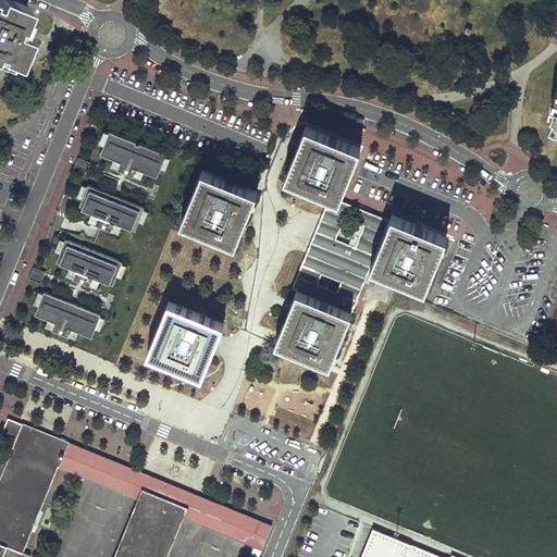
[(0,0),(0,56),(12,61),(23,35),(13,31),(23,4),(12,0),(0,0)]
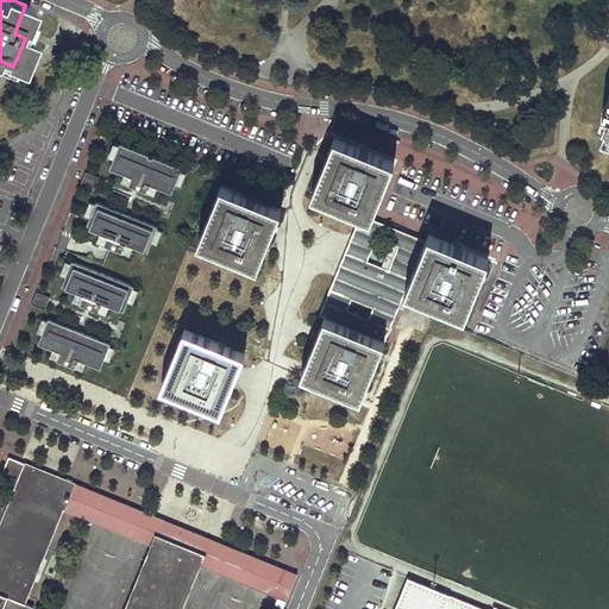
[(608,107),(598,133),(608,137),(608,107)]
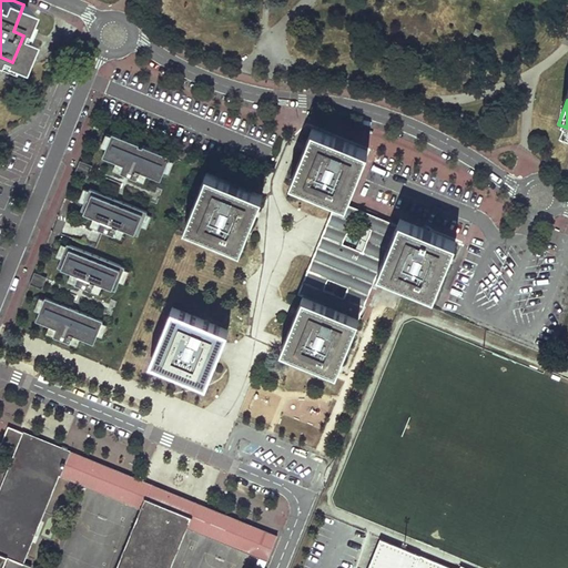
[(367,150),(312,128),(290,182),(336,201),(344,204),(367,150)]
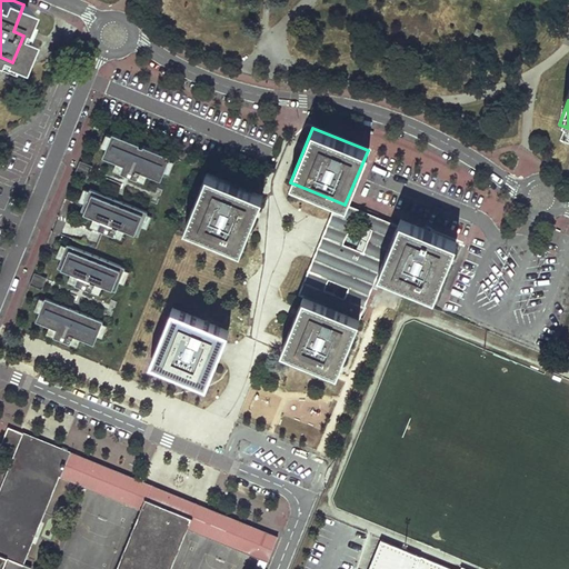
[(163,172),(169,175),(175,161),(169,159),(170,158),(111,133),(111,136),(106,133),(100,146),(106,148),(102,157),(116,162),(112,170),(143,183),(147,176),(160,181),(163,172)]
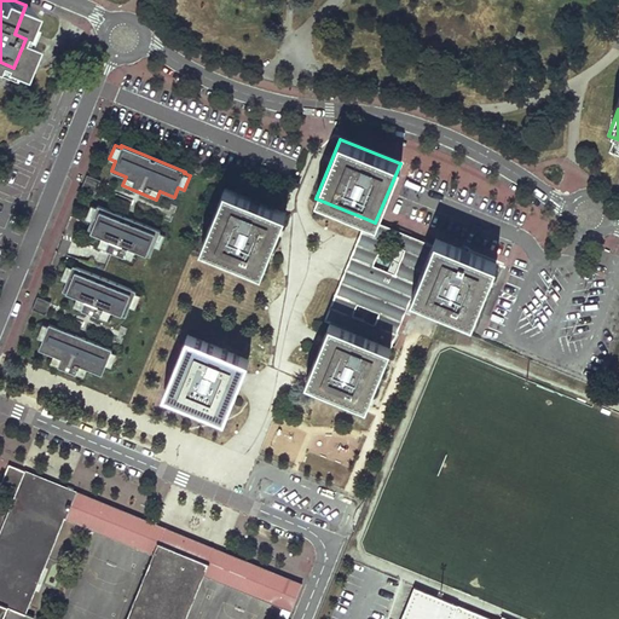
[(81,189),(96,194),(100,181),(86,175),(81,189)]
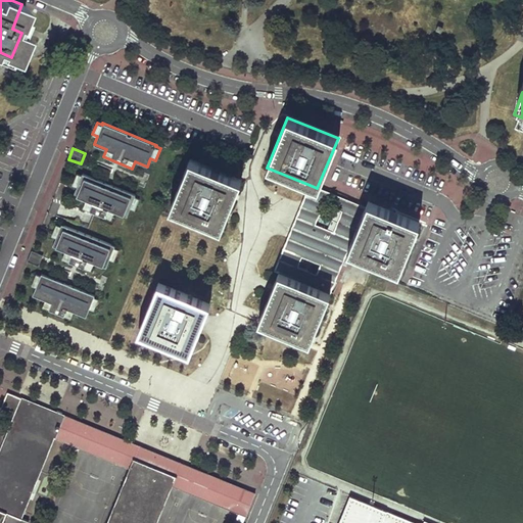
[(241,180),(189,158),(169,208),(221,229),(241,180)]
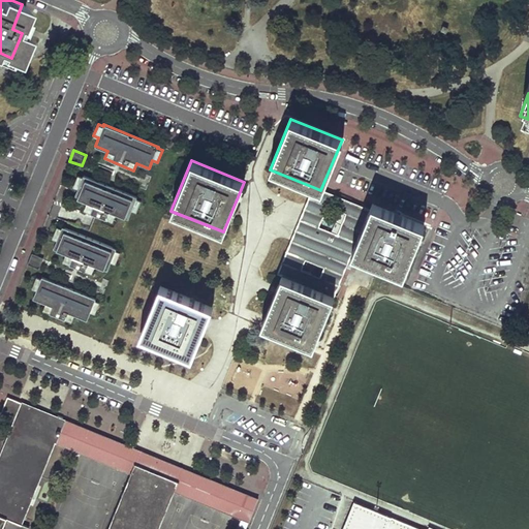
[(131,211),(136,213),(141,201),(135,199),(136,197),(83,176),(82,178),(78,176),(72,187),(78,189),(73,197),(86,203),(84,210),(113,221),(116,215),(128,220),(131,211)]
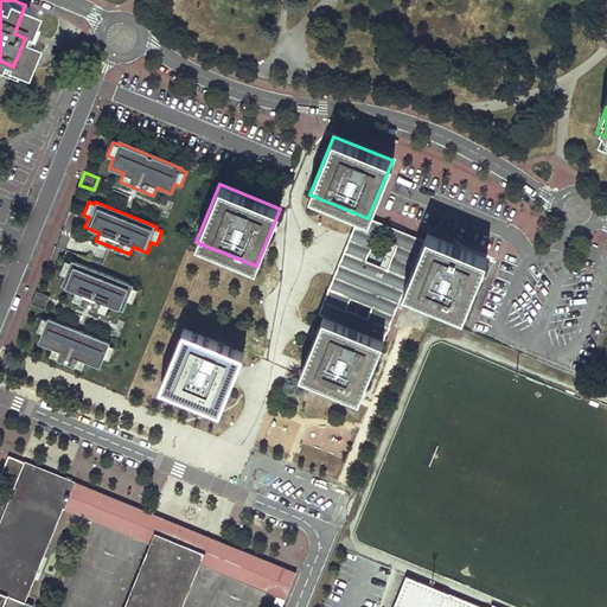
[(359,215),(319,313),(324,315),(383,340),(403,289),(423,241),(368,218),(359,215)]
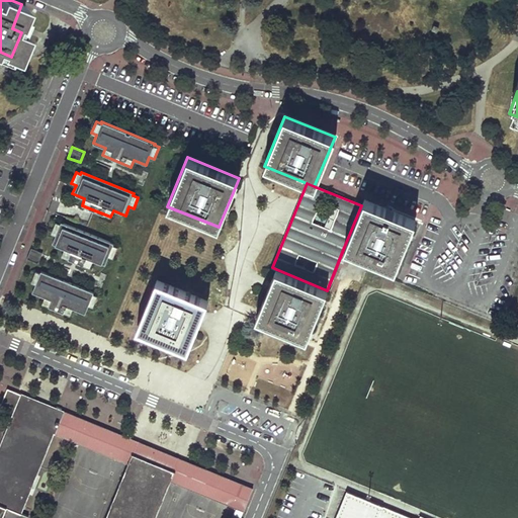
[(361,205),(344,247),(396,268),(415,220),(364,198),(361,205)]
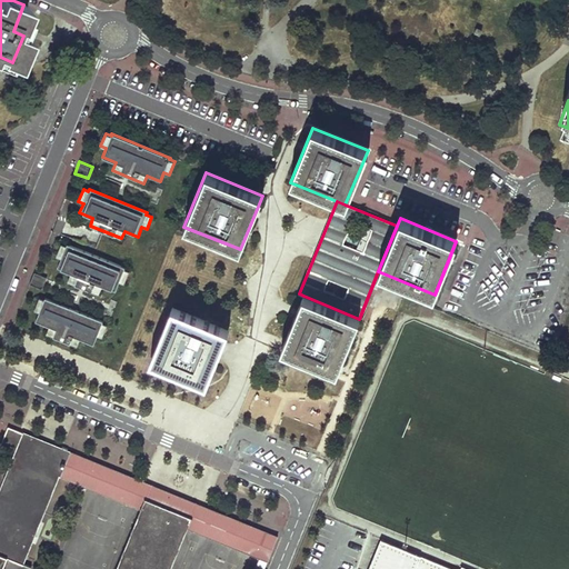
[(119,282),(123,285),(129,272),(123,270),(125,268),(67,245),(66,247),(60,245),(56,257),(61,259),(57,268),(70,273),(67,281),(99,293),(102,286),(115,291),(119,282)]
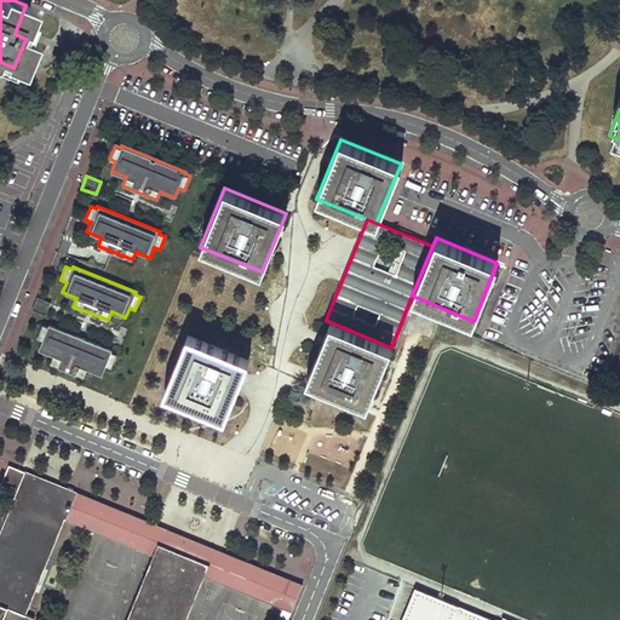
[(32,310),(45,316),(51,303),(36,298),(32,310)]
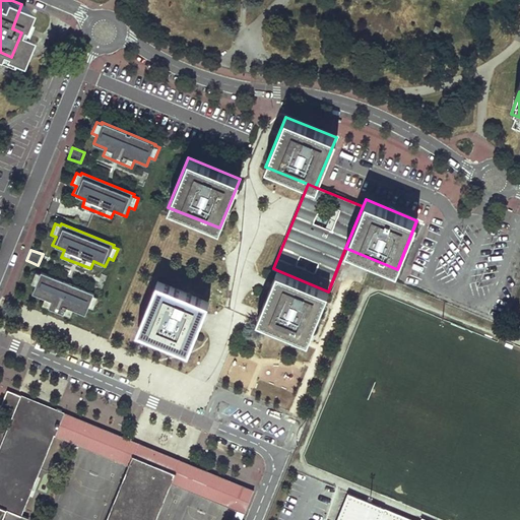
[(328,291),(277,270),(268,294),(257,319),(308,340),(328,291)]
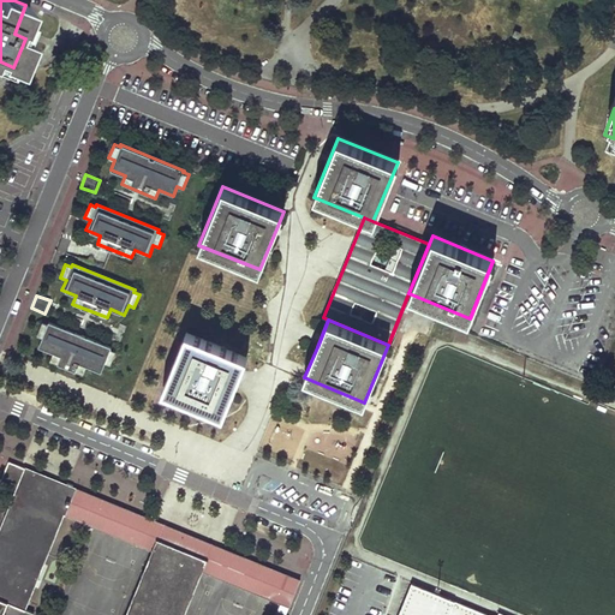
[(105,363),(111,365),(115,352),(111,350),(111,347),(48,322),(47,324),(42,322),(36,335),(42,338),(37,347),(53,353),(49,362),(83,375),(87,368),(101,372),(105,363)]
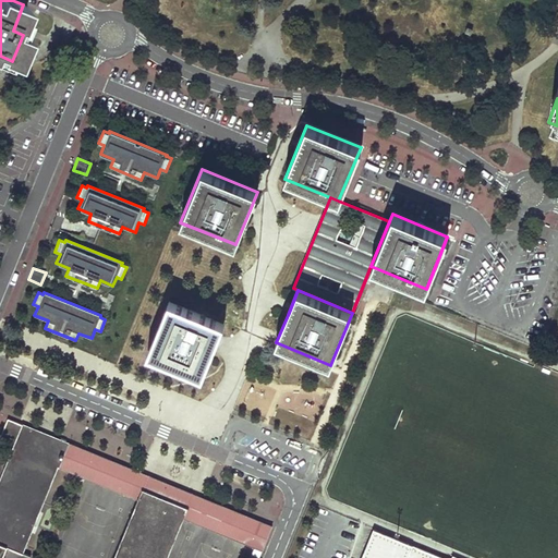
[(223,324),(169,302),(147,355),(202,377),(213,350),(223,324)]
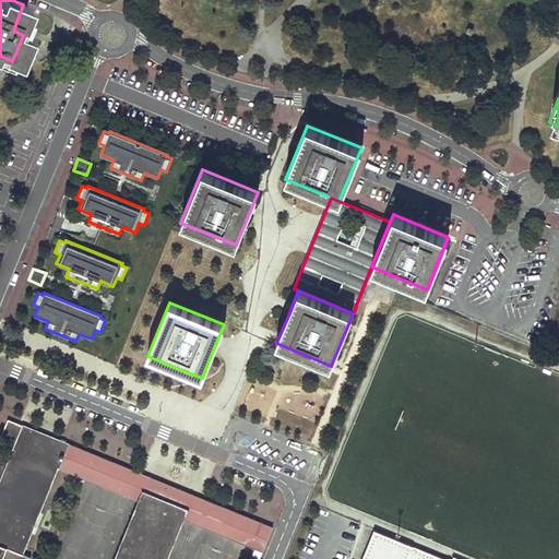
[(0,558),(28,558),(31,557),(22,552),(57,466),(139,500),(115,558),(165,558),(182,518),(262,550),(272,527),(67,443),(24,426),(0,485),(0,558)]
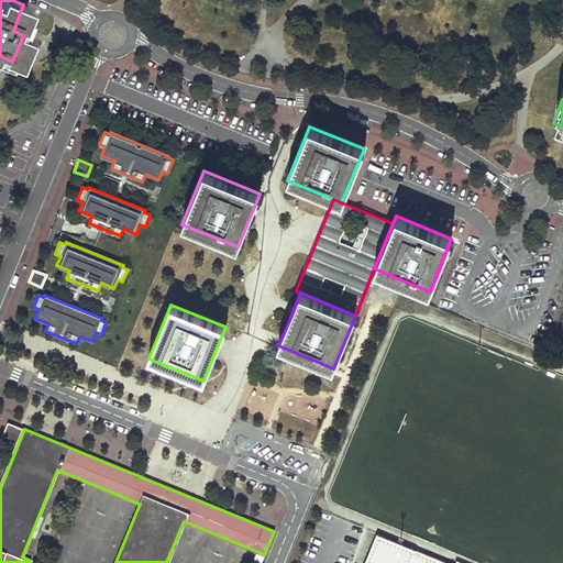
[(465,562),(456,559),(454,562),(450,562),(376,532),(363,562),(465,562)]
